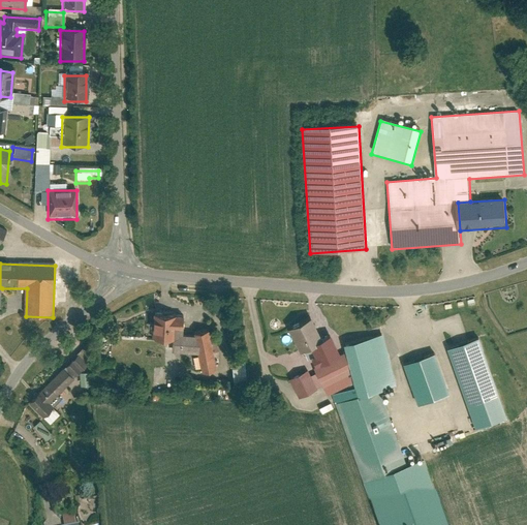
[(153,340),(175,342),(175,336),(176,330),(184,331),(185,319),(156,315),(153,340)]
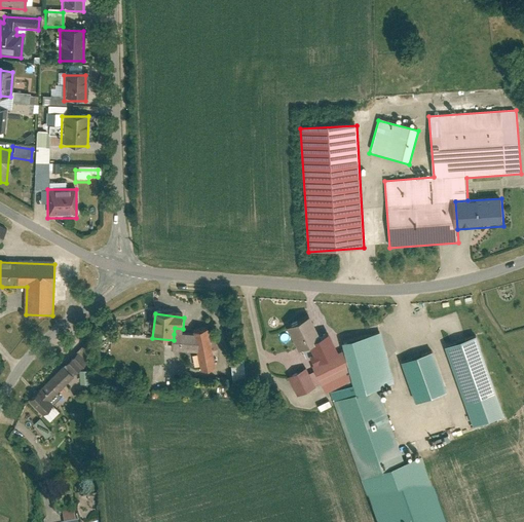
[(310,319),(288,329),(299,352),(309,347),(321,341),(310,319)]
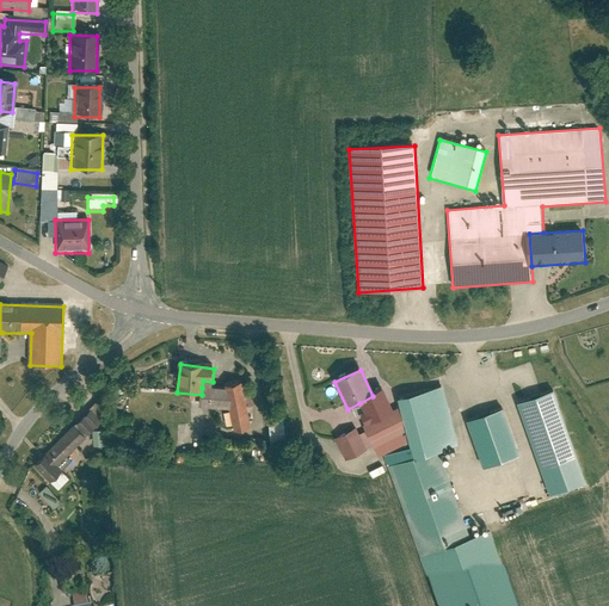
[(223,389),(225,390),(202,388),(202,395),(200,408),(228,412),(233,432),(251,428),(241,385),(223,389)]
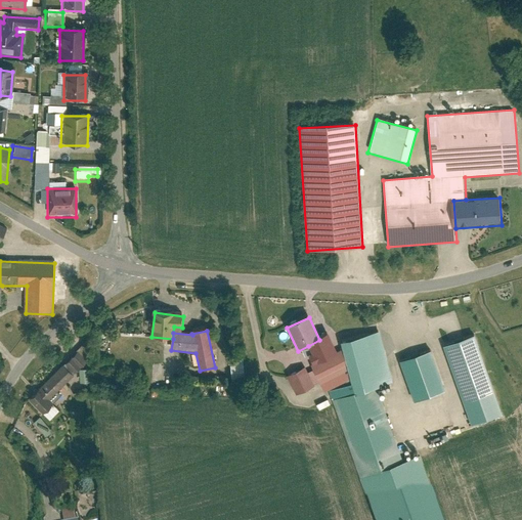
[(324,394),(352,381),(344,350),(338,352),(331,335),(319,340),(308,346),(313,355),(309,357),(313,365),(311,366),(314,373),(319,383),(324,394)]
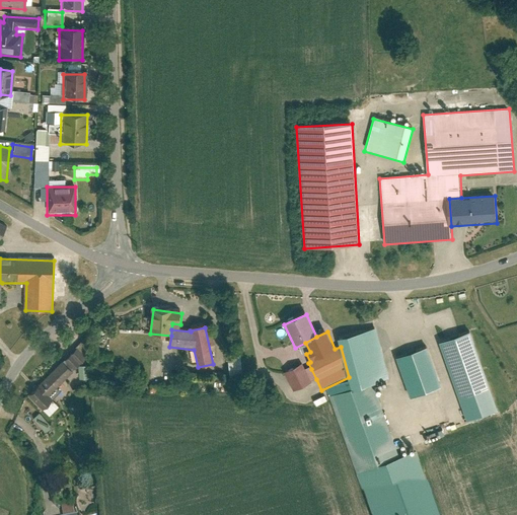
[(376,332),(340,341),(341,347),(349,377),(352,389),(388,380),(376,332)]
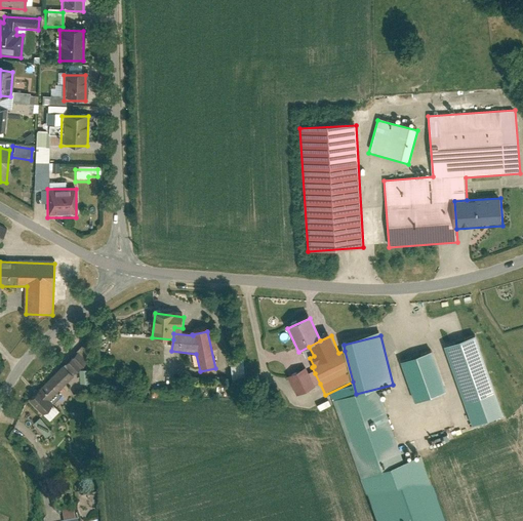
[(477,336),(445,348),(473,425),(505,413),(477,336)]
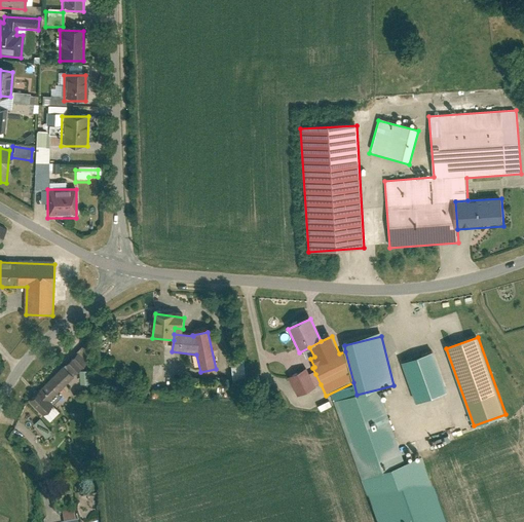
[(434,353),(403,365),(416,402),(447,390),(434,353)]
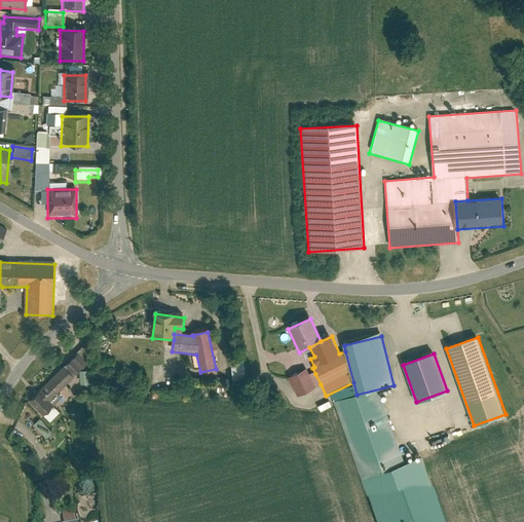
[(76,355),(63,368),(73,379),(80,372),(87,365),(76,355)]
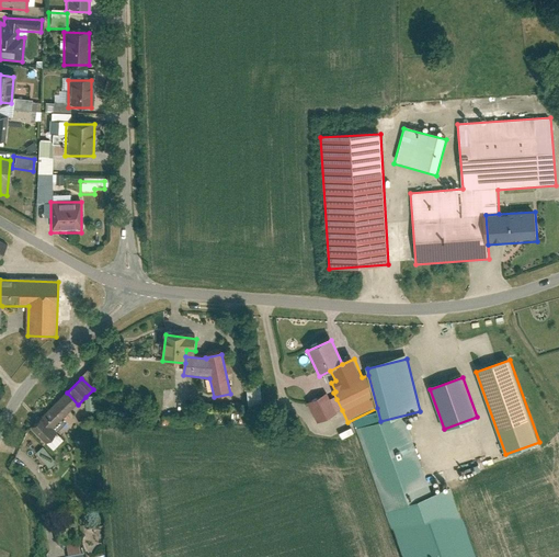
[(261,390),(247,391),(248,410),(262,409),(261,390)]
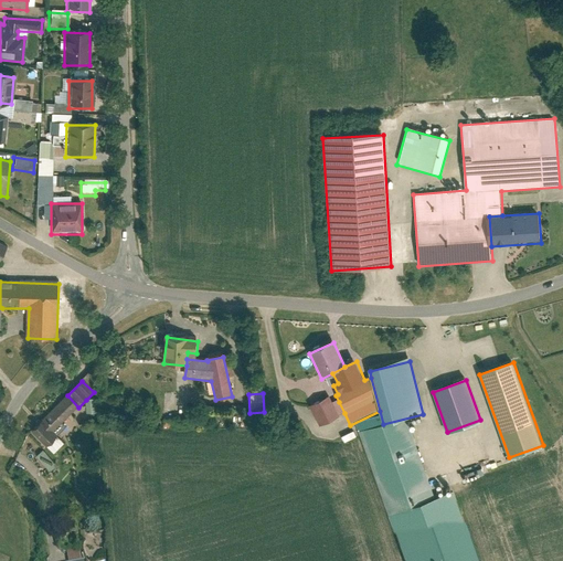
[(67,395),(31,433),(45,448),(56,437),(52,434),(78,408),(67,395)]
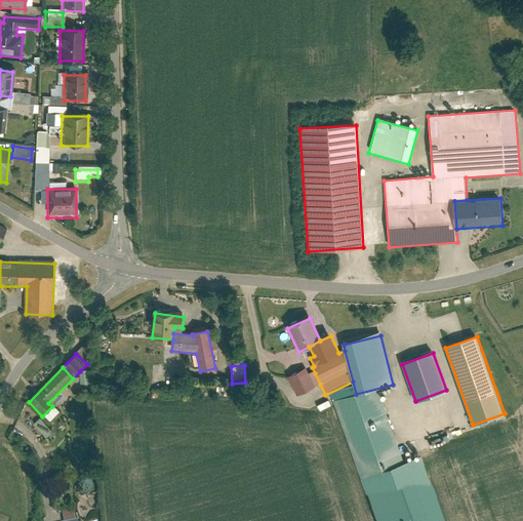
[(91,370),(80,371),(81,385),(91,385),(91,370)]
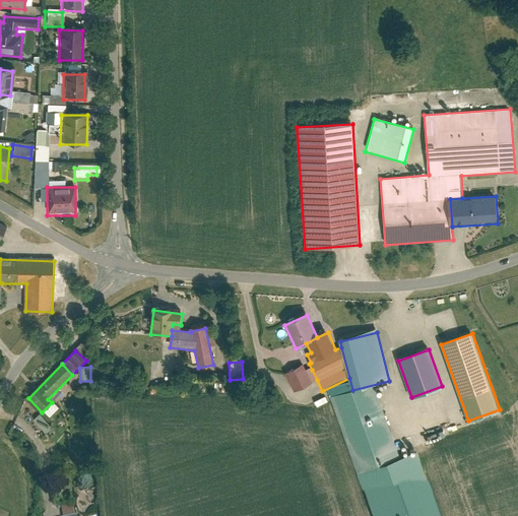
[(303,368),(285,376),(294,393),(312,385),(311,383),(306,373),(303,368)]
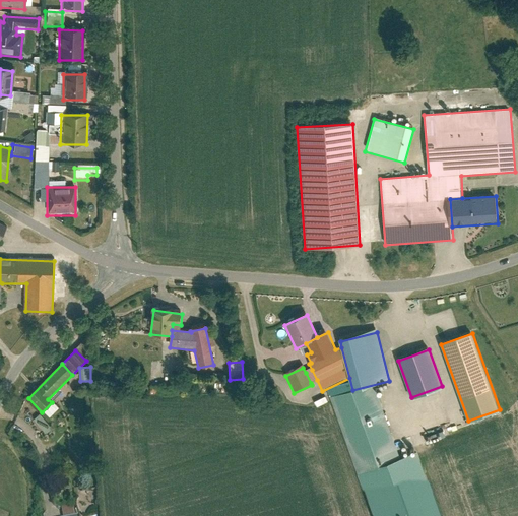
[(312,370),(306,373),(311,383),(317,380),(312,370)]
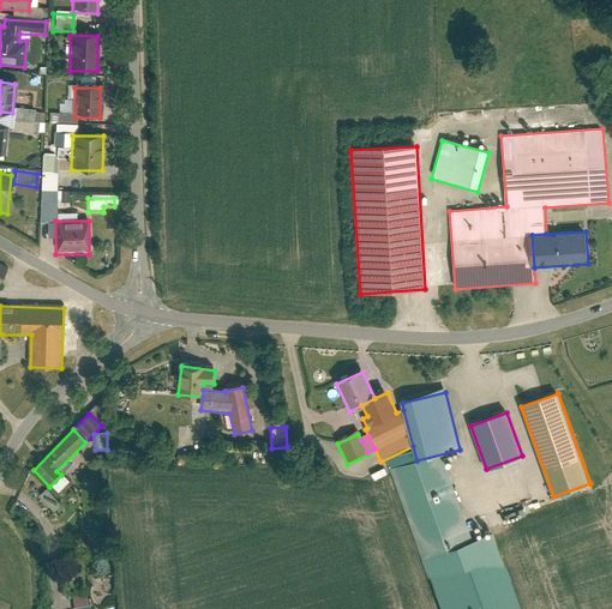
[(390,476),(421,562),(473,543),(442,457),(390,476)]
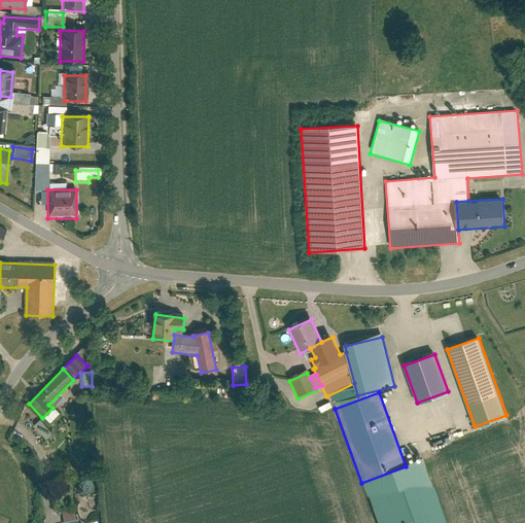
[(53,434),(40,421),(34,428),(45,441),(53,434)]
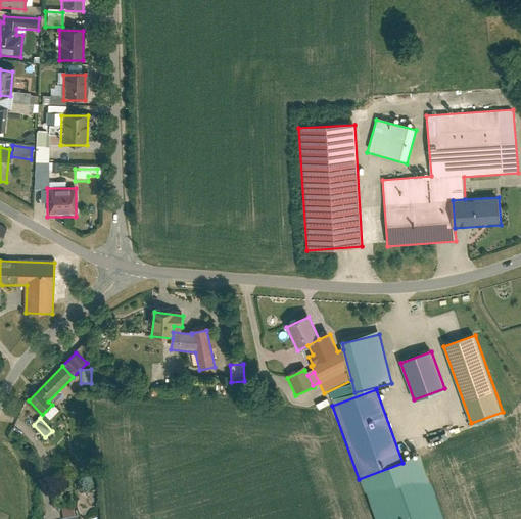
[(403,463),(359,479),(373,518),(441,518),(419,457),(403,463)]
